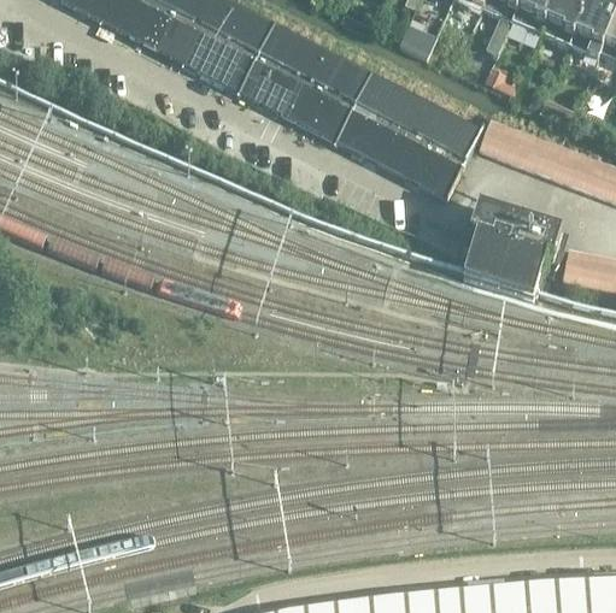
[(77,0),(74,7),(142,43),(164,0),(77,0)]
